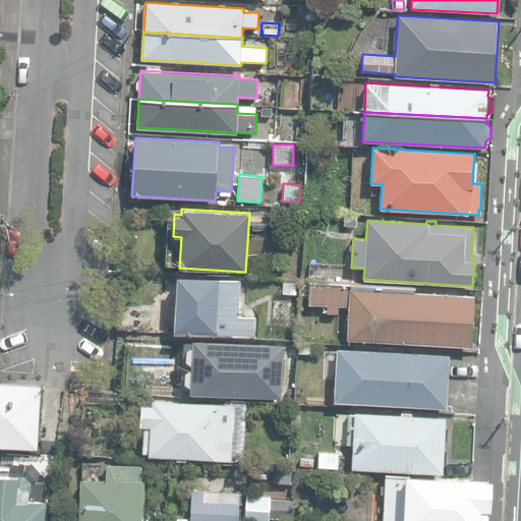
[(173,332),(252,337),(253,317),(237,316),(239,280),(177,276),(173,332)]
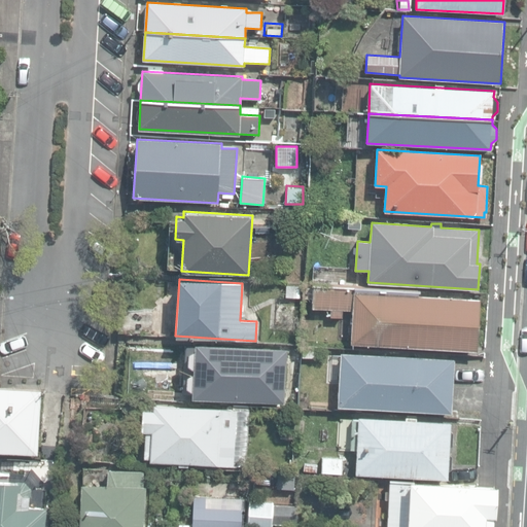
[(351,343),(476,351),(479,299),(419,294),(419,291),(313,284),(312,307),(331,308),(330,316),(343,316),(343,310),(353,310),(351,343)]
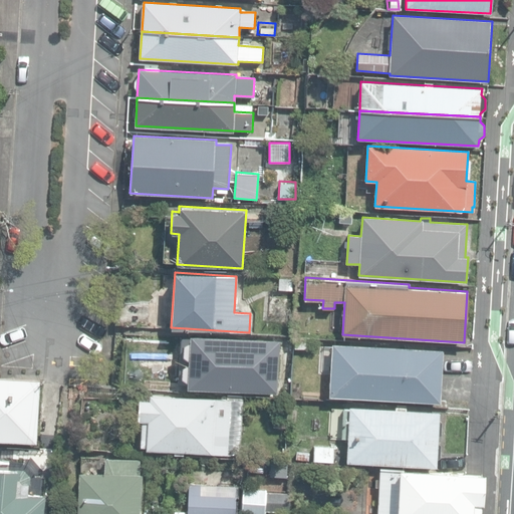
[(187,387),(276,393),(279,340),(239,337),(240,332),(224,332),(223,337),(190,335),(190,340),(184,343),(183,354),(188,358),(188,362),(182,366),(182,376),(187,381),(187,387)]
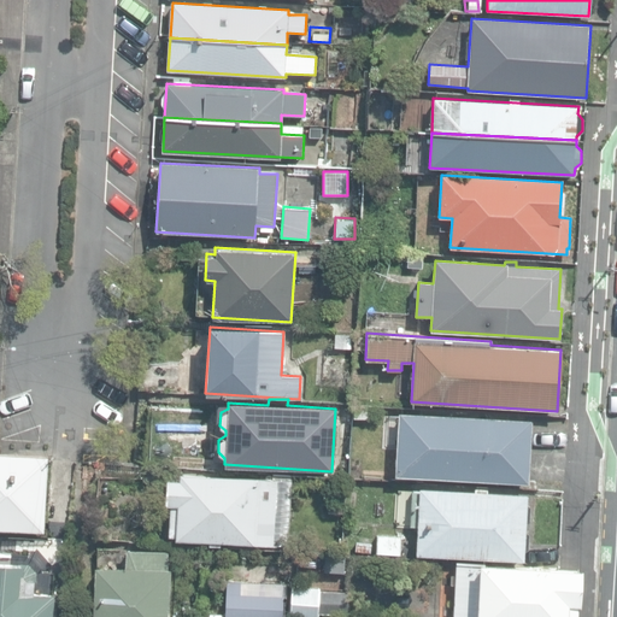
[(353,418),(368,418),(368,406),(353,406),(353,418)]
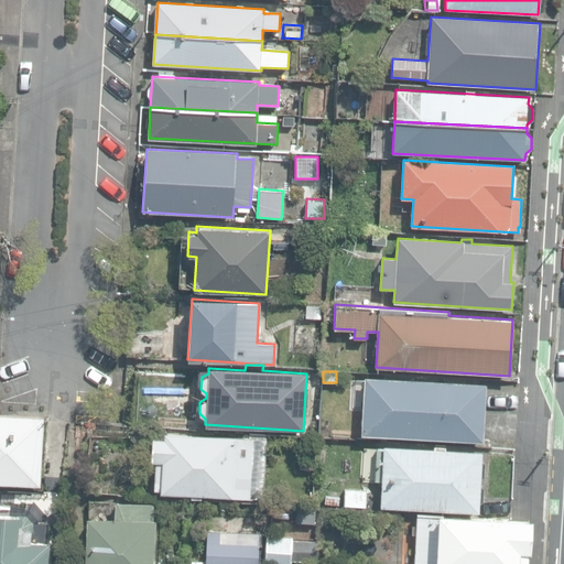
[(361,434),(483,441),(486,384),(451,382),(451,379),(437,378),(436,381),(365,378),(361,434)]
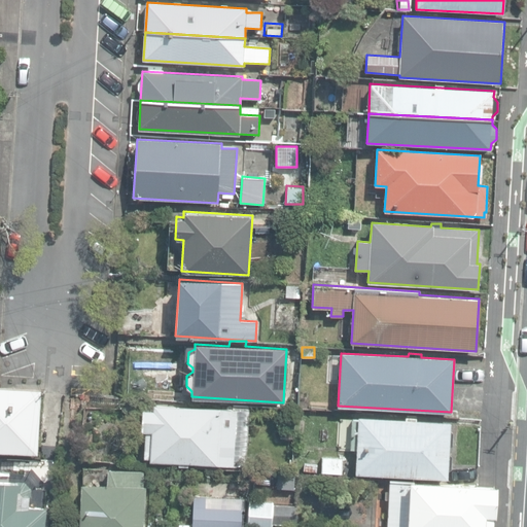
[(0,451),(38,454),(42,390),(0,387),(0,451)]
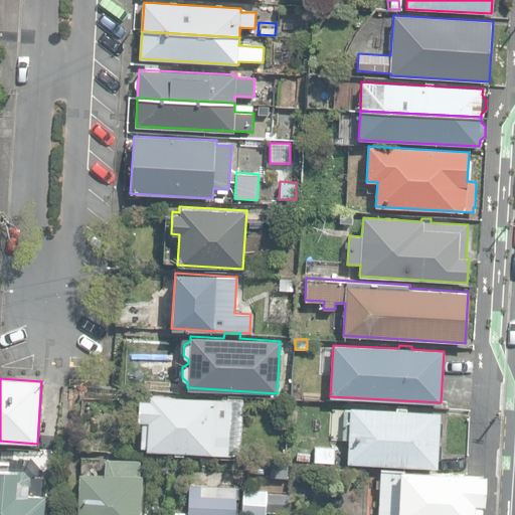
[(174,456),(184,456),(185,452),(241,455),(244,395),(224,393),(224,398),(150,393),(150,399),(140,399),(139,421),(142,421),(141,447),(147,447),(147,451),(175,452),(174,456)]
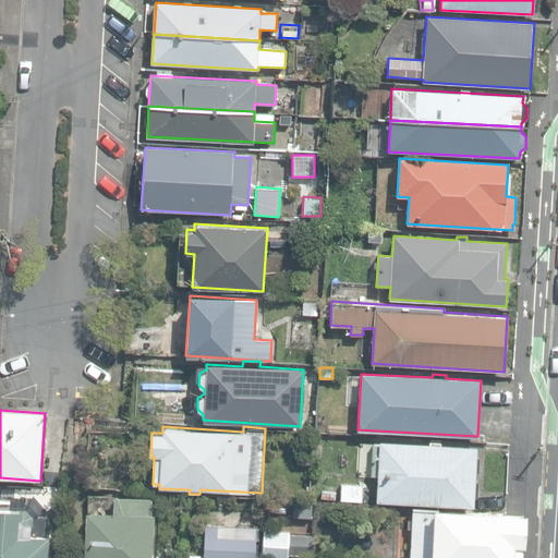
[(311,461),(312,443),(299,441),(298,460),(311,461)]
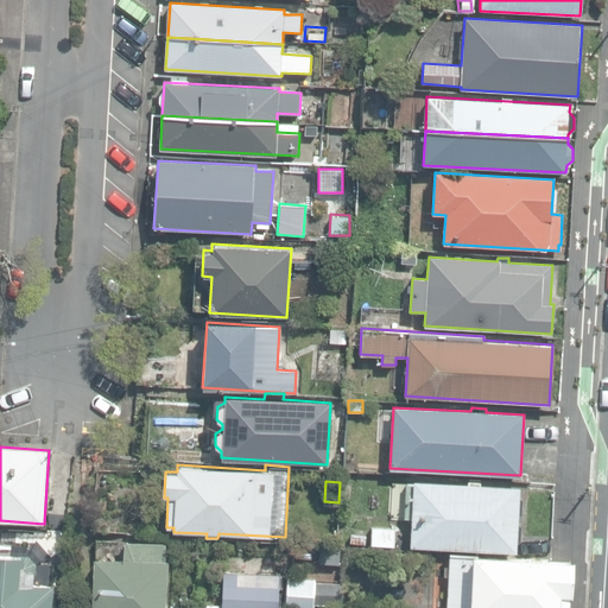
[(410,546),(515,552),(519,488),(480,486),(481,482),(469,481),(469,483),(413,481),(413,485),(406,483),(404,519),(412,519),(410,546)]
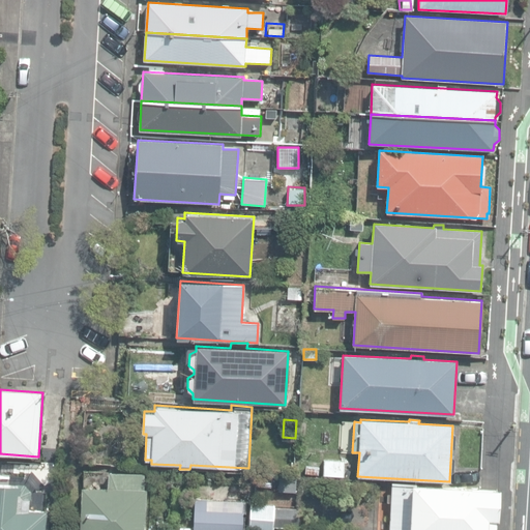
[(324,474),(345,476),(346,461),(324,459),(324,474)]
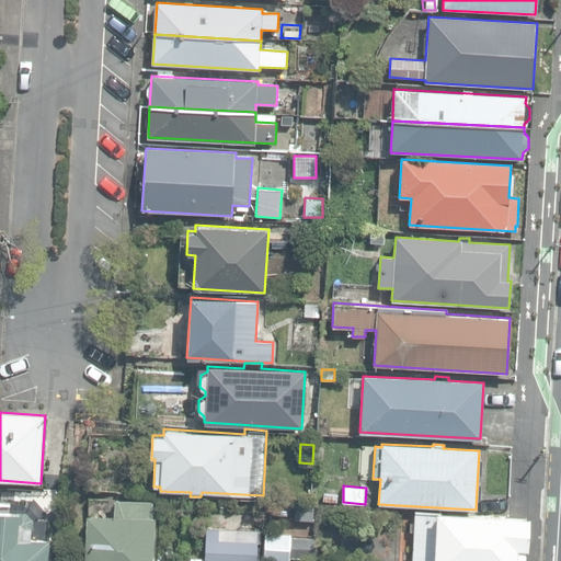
[(323,501),(336,502),(339,493),(324,492),(323,501)]
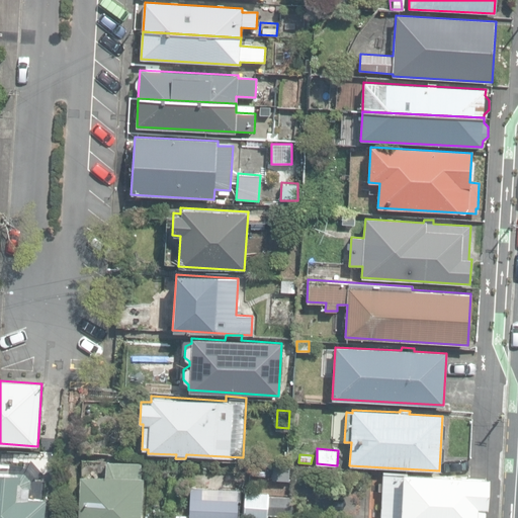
[(142,517),(144,478),(141,478),(141,462),(107,461),(106,476),(81,475),(78,517),(142,517)]
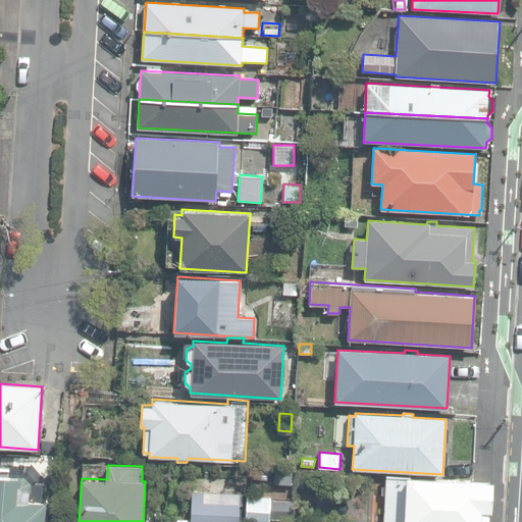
[(0,521),(48,521),(50,503),(24,500),(27,476),(0,473),(0,521)]
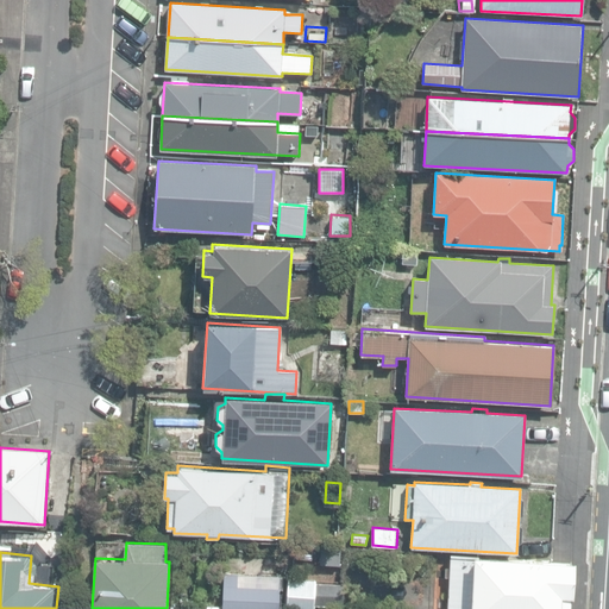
[(447,608),(569,608),(570,595),(572,595),(573,560),(451,553),(447,608)]
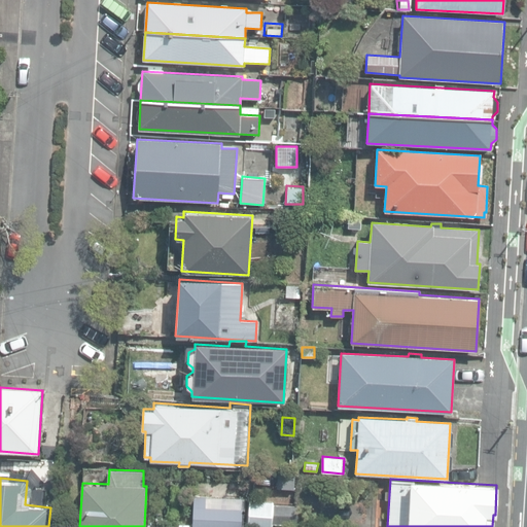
[(242,526),(244,497),(191,495),(189,526),(242,526)]
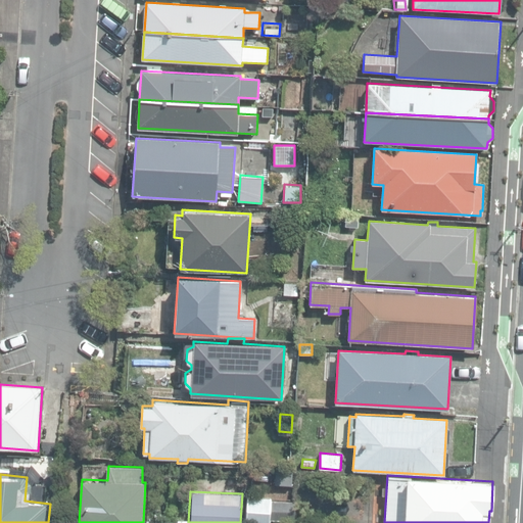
[(292,518),(293,502),(271,501),(270,517),(292,518)]
